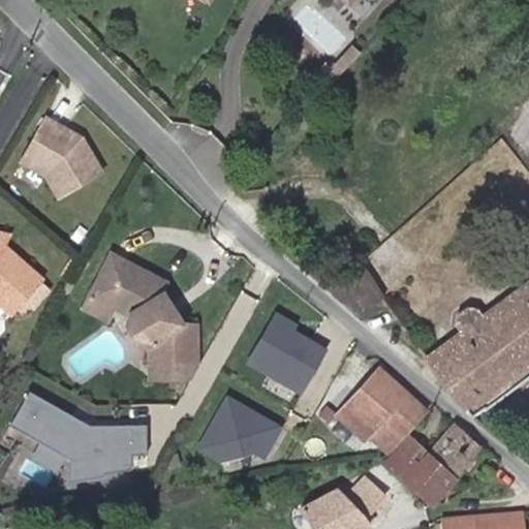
[(84,137),(48,117),(23,161),(47,176),(60,197),(103,172),(84,137)]
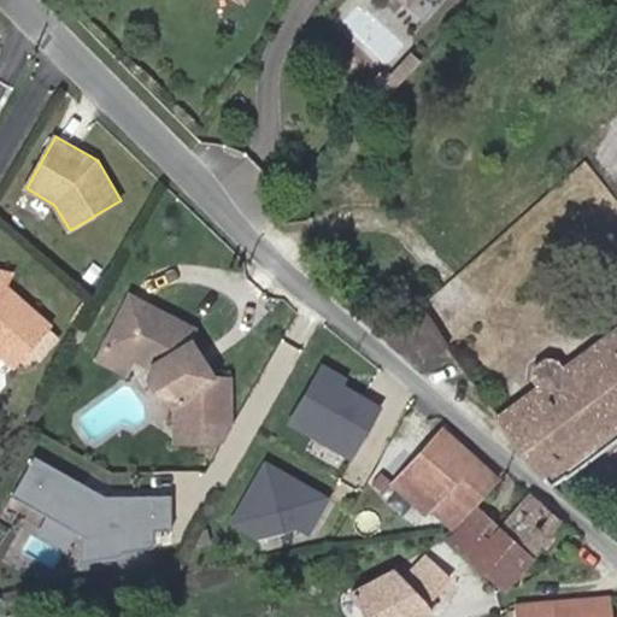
[(0,268),(0,282),(5,285),(12,271),(0,268)]
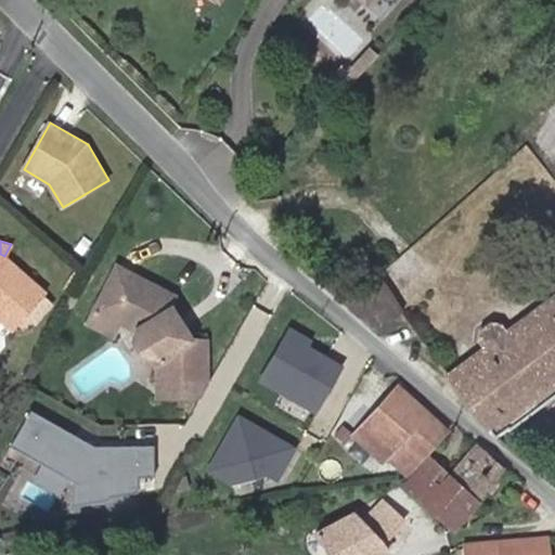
[(4,256),(0,254),(0,314),(16,327),(46,291),(22,270),(4,256)]
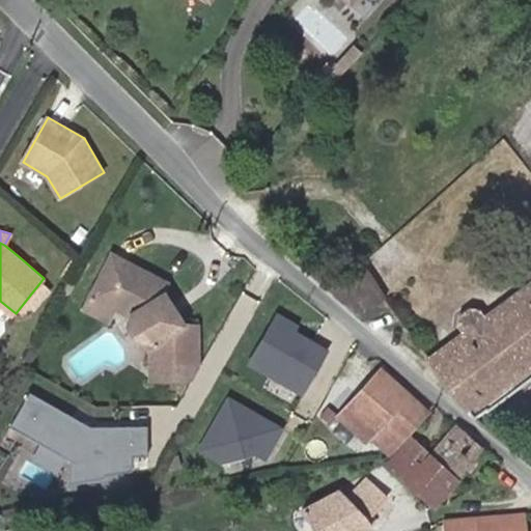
[(166,283),(112,253),(90,292),(101,299),(113,305),(130,314),(130,323),(139,339),(146,343),(146,364),(192,364),(192,328),(178,326),(163,296),(166,283)]
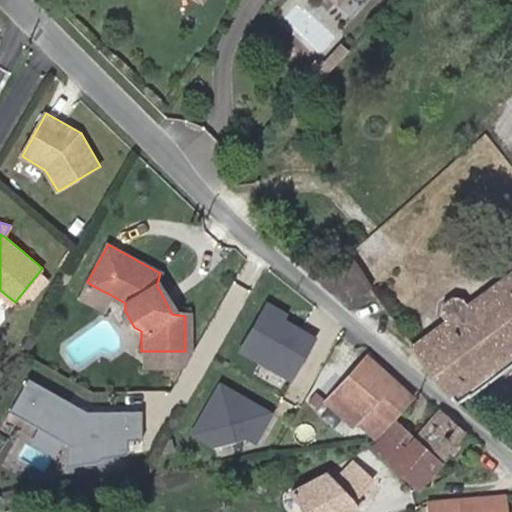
[(444,319),(413,342),(457,402),(511,361),(511,268),(468,301),(464,296),(452,295),(442,302),(440,313),(444,319)]
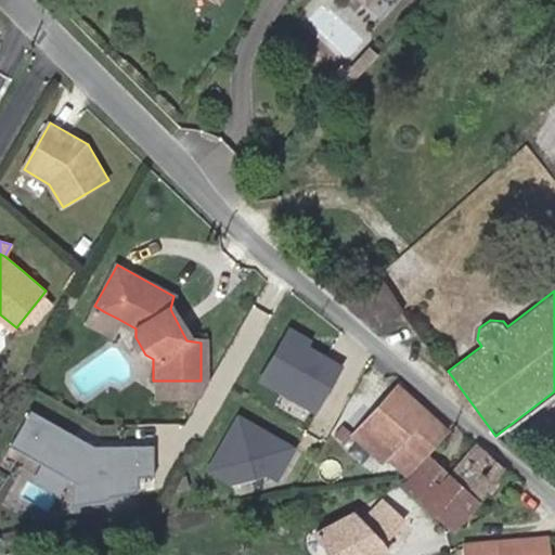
[(105,312),(94,306),(88,319),(111,332),(118,319),(105,312)]
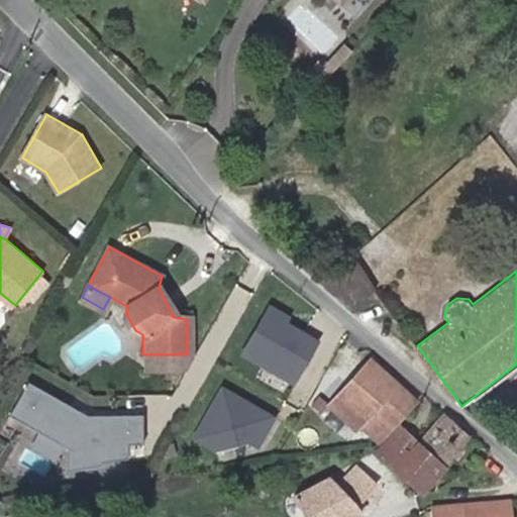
[(299,384),(327,336),(271,304),(243,352),(299,384)]
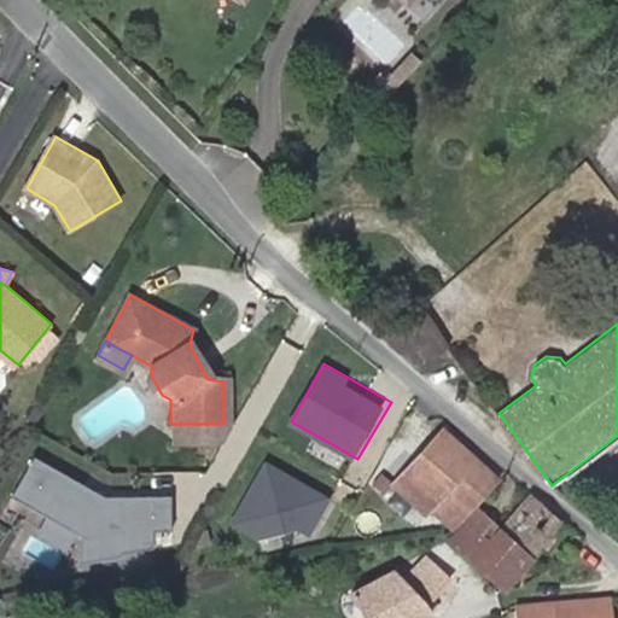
[(223,424),(170,424),(170,439),(223,439),(223,424)]
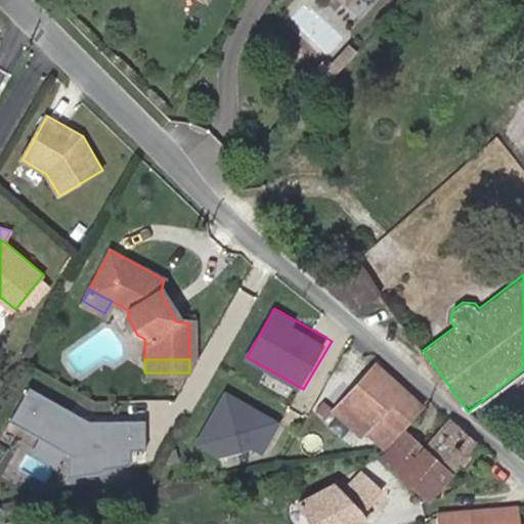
[(362,432),(383,450),(385,450),(425,406),(378,364),(348,396),(333,412),(359,436),(362,432)]
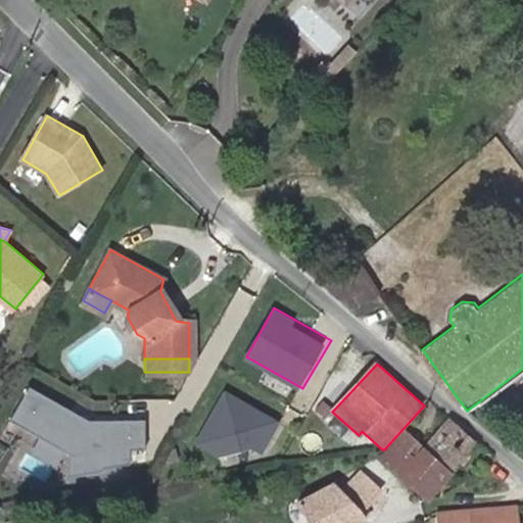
[(73,450),(73,466),(133,466),(133,444),(148,444),(148,418),(99,418),(33,387),(29,387),(12,423),(73,450)]
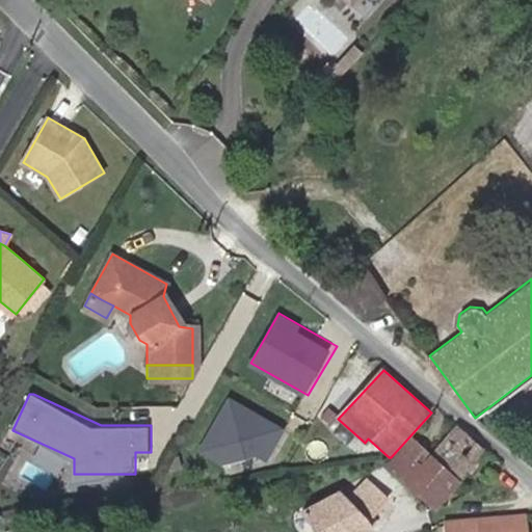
[(240,448),(268,463),(289,425),(231,394),(201,449),(231,466),(240,448)]
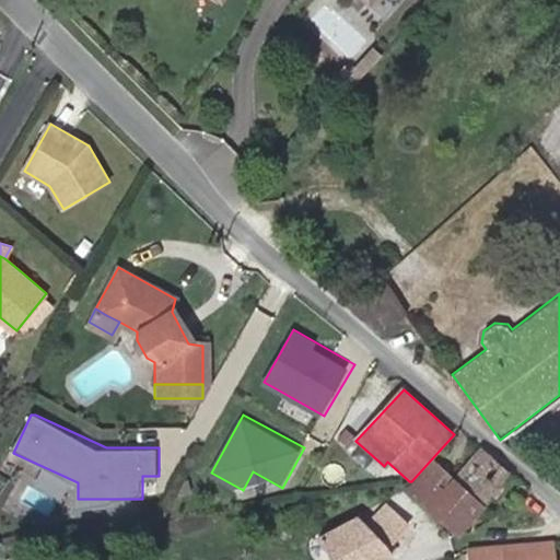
[(480,447),(455,479),(486,504),(511,474),(480,447)]
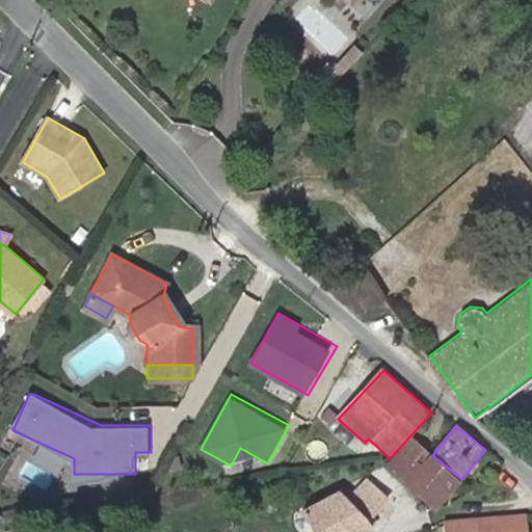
[(423,466),(432,455),(414,439),(404,449),(423,466)]
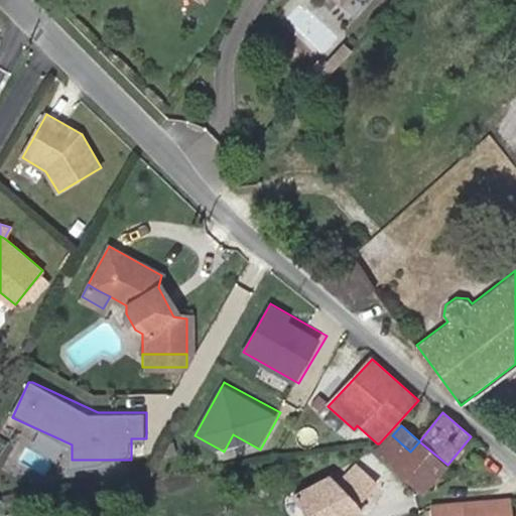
[(412,483),(423,493),(447,465),(419,441),(410,452),(392,435),(378,452),(386,460),(390,463),(412,483)]
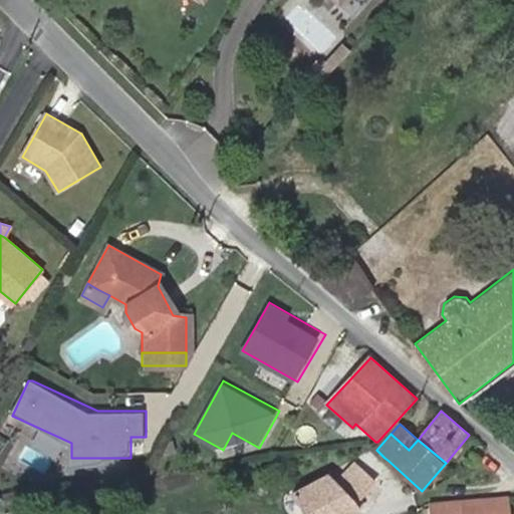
[(353,504),(372,480),(354,463),(335,483),(327,475),(293,493),(312,513),(355,513),(360,511),(353,504)]
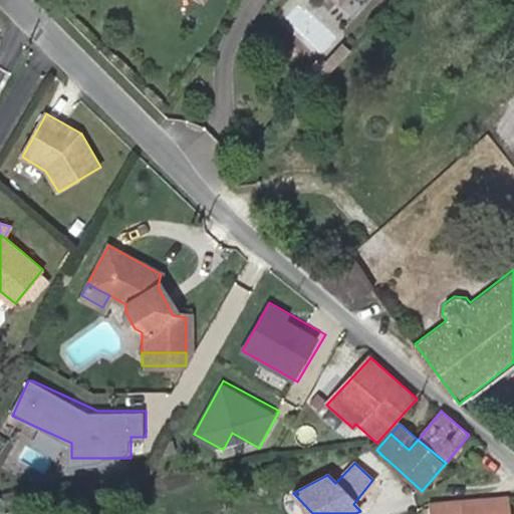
[(433,513),(509,513),(508,497),(433,505),(433,513)]
